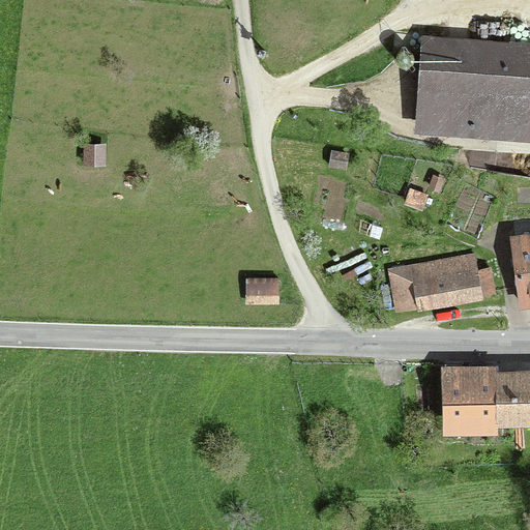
[(529,43),(422,36),(416,126),(529,135),(529,43)]
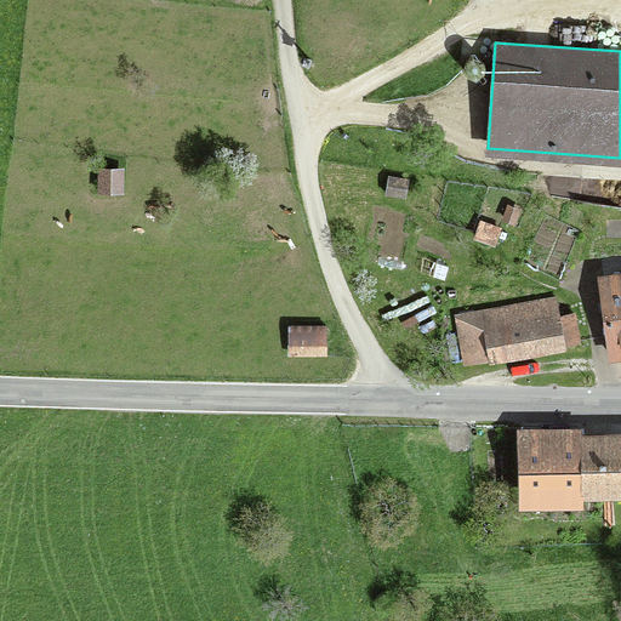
[(121,170),(98,167),(96,187),(120,188),(121,170)]
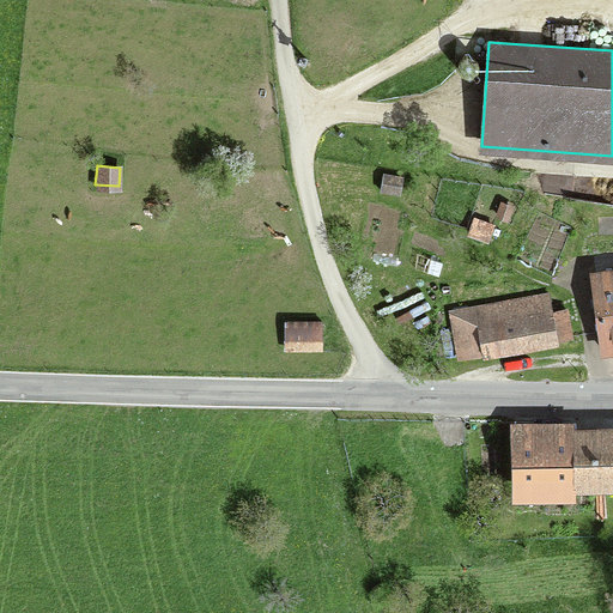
[(400,177),(383,174),(380,188),(396,192),(400,177)]
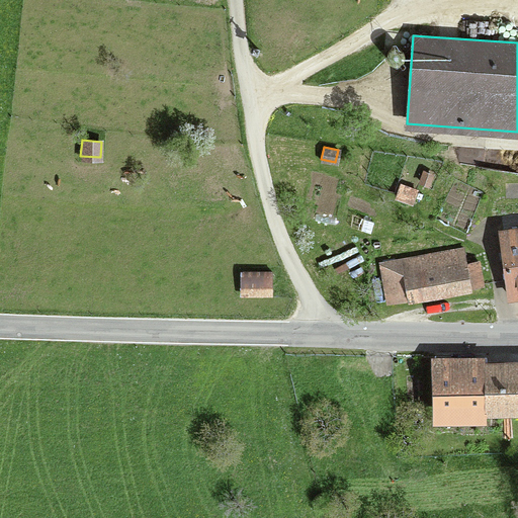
[(423,170),(419,181),(427,184),(431,173),(423,170)]
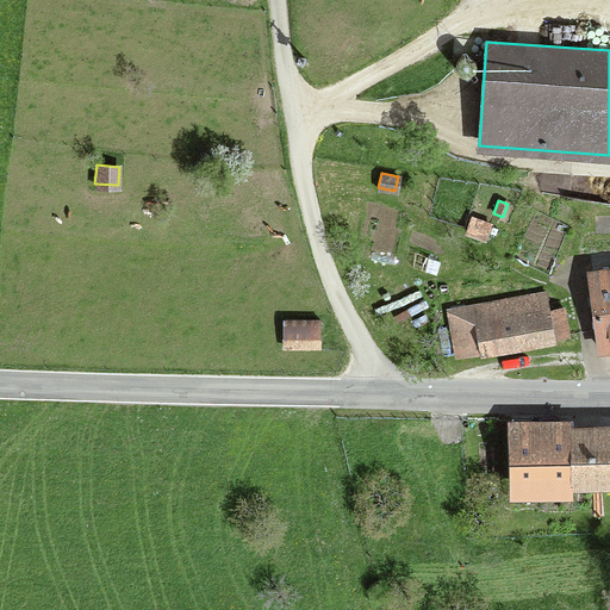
[(471,218),(467,230),(484,236),(489,224),(471,218)]
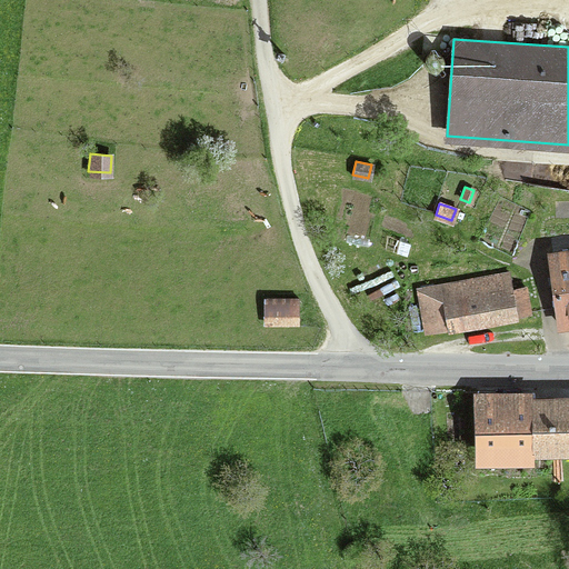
[(568,241),(540,245),(549,327),(568,325),(568,241)]
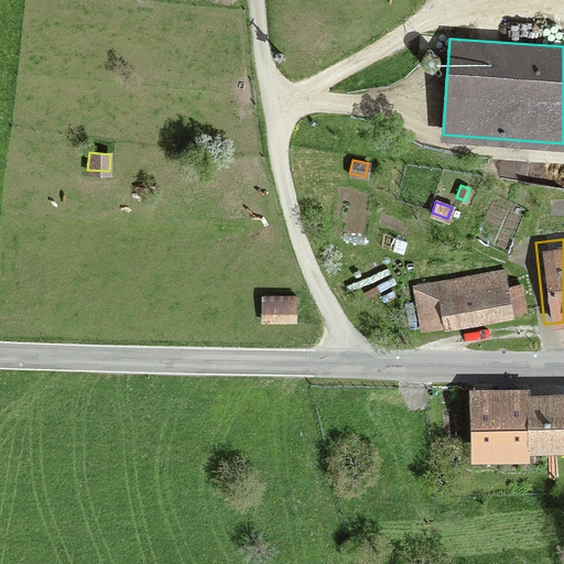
[(505,272),(413,288),(421,332),(512,316),(505,272)]
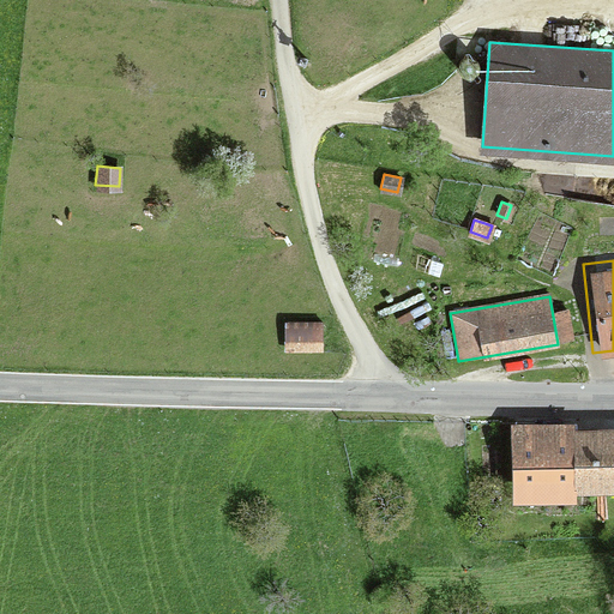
[(323,324),(284,324),(284,350),(321,353),(323,324)]
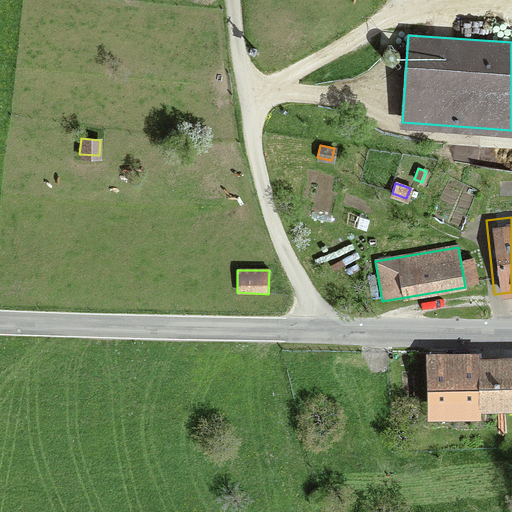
[(511,354),(430,355),(430,404),(511,404),(511,354)]
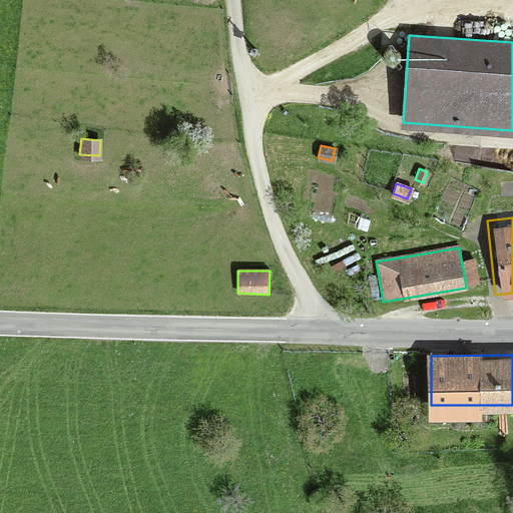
All buildings are outlined.
